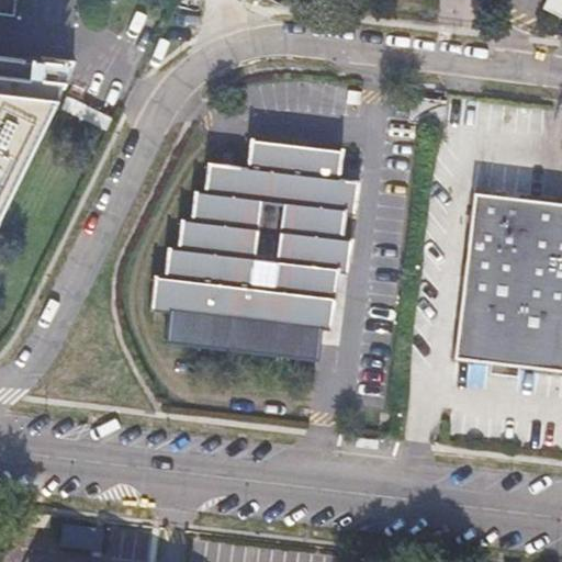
[(558,13),(561,2),(561,0),(542,0),(540,4),(558,13)]
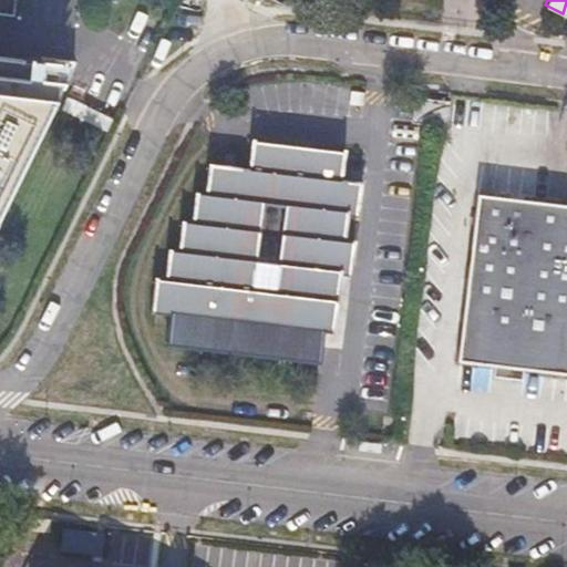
[(0,216),(75,63),(43,58),(43,64),(0,57),(0,216)]
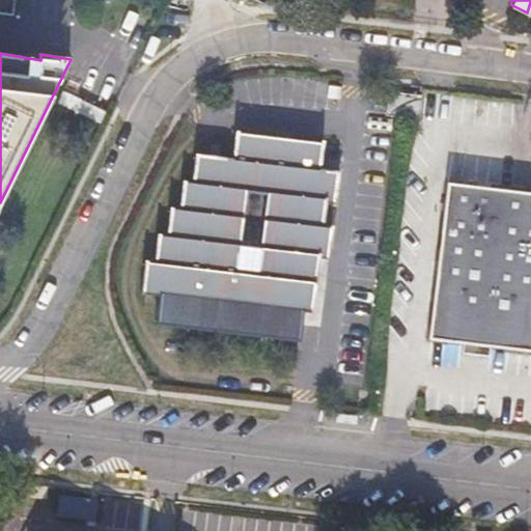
[(399,114),(401,95),(387,93),(385,113),(399,114)]
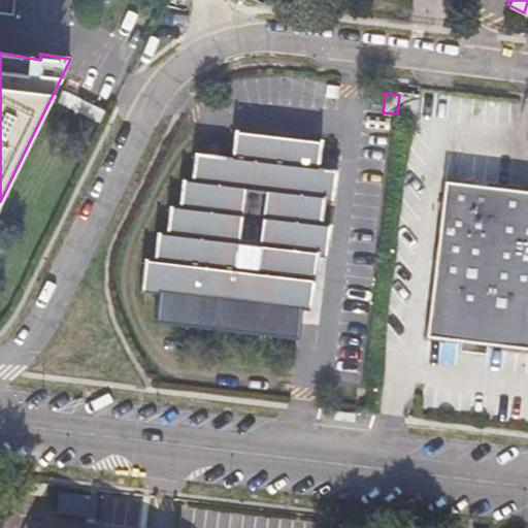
[(416,96),(399,95),(397,113),(414,116),(416,96)]
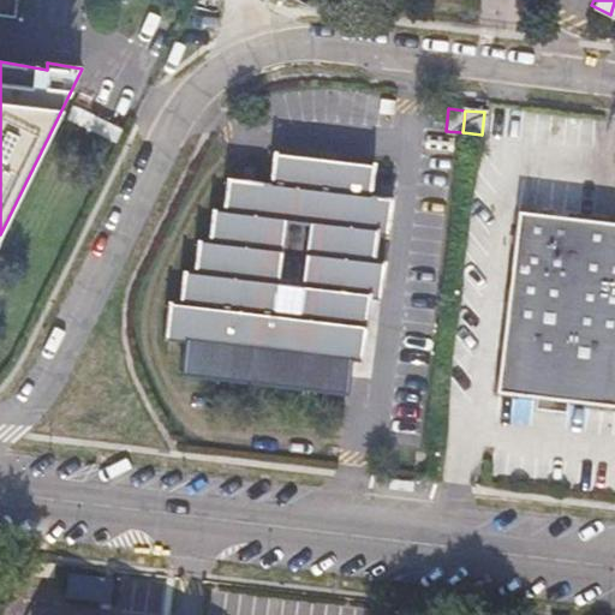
[(189,264),(184,264),(179,296),(172,294),(168,328),(187,330),(185,362),(345,381),(351,329),(364,330),(369,292),(375,292),(378,261),(374,260),(377,228),(384,228),(388,196),(369,193),(372,165),(273,153),(270,175),(269,181),(225,175),(221,208),(213,207),(208,249),(195,248),(192,266),(189,264)]
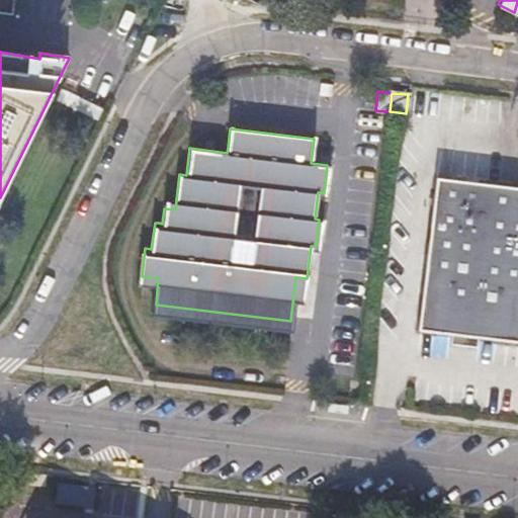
[(517,325),(517,189),(435,179),(417,320),(517,333),(517,325)]
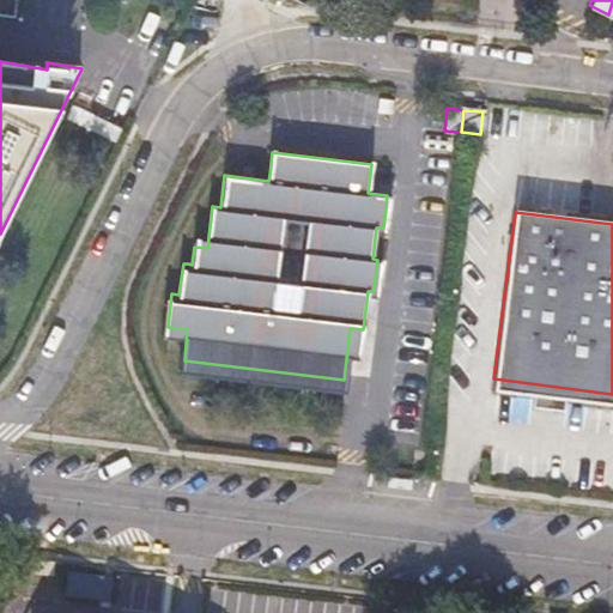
[(50,584),(83,587),(84,565),(52,564),(50,584)]
